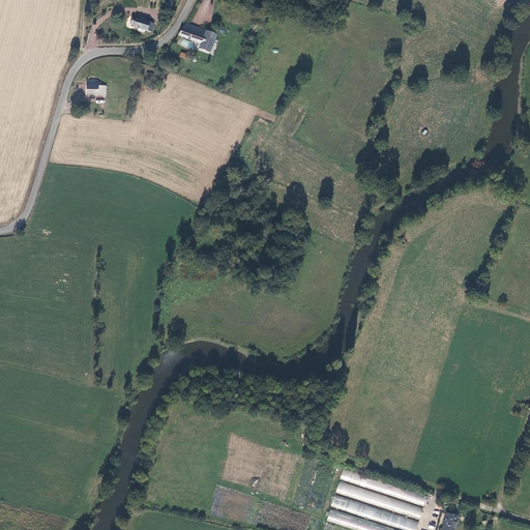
[(138,18),(131,16),(129,24),(133,25),(133,26),(139,28),(139,30),(143,32),(144,29),(150,32),(153,23),(144,20),(145,18),(139,15),(138,18)]
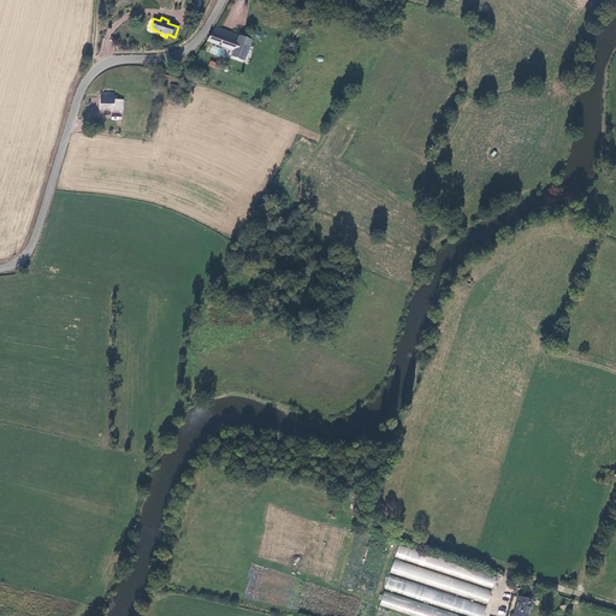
[(252,41),(214,27),(206,40),(234,49),(231,57),(243,60),(252,41)]
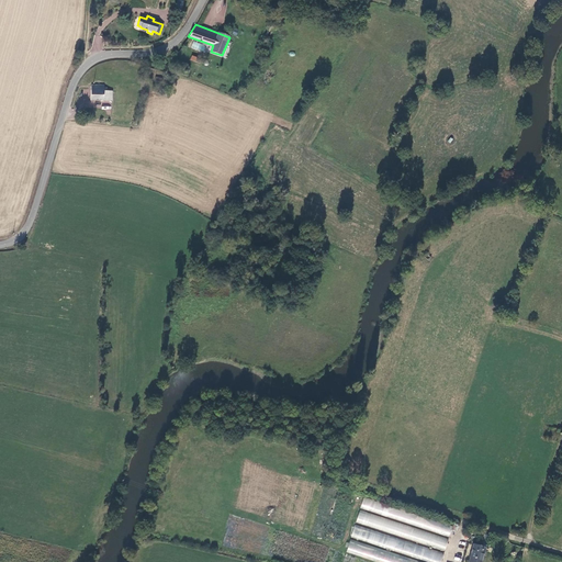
[(191,48),(203,52),(205,45),(193,41),(191,48)]
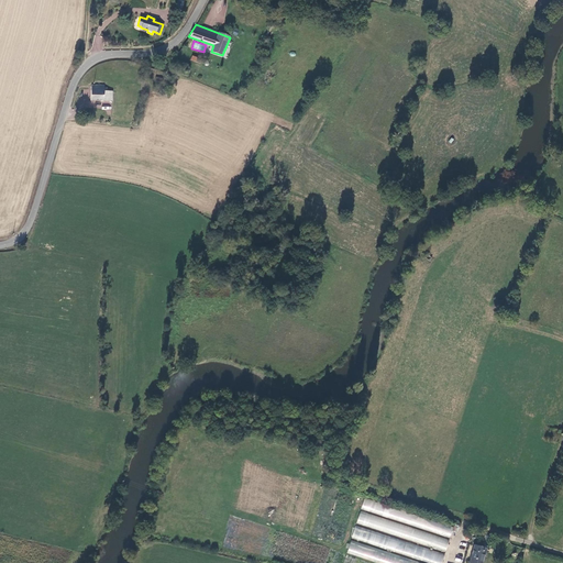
[(105,85),(91,85),(90,100),(100,100),(100,99),(109,100),(110,91),(107,90),(107,88),(105,88),(105,85)]
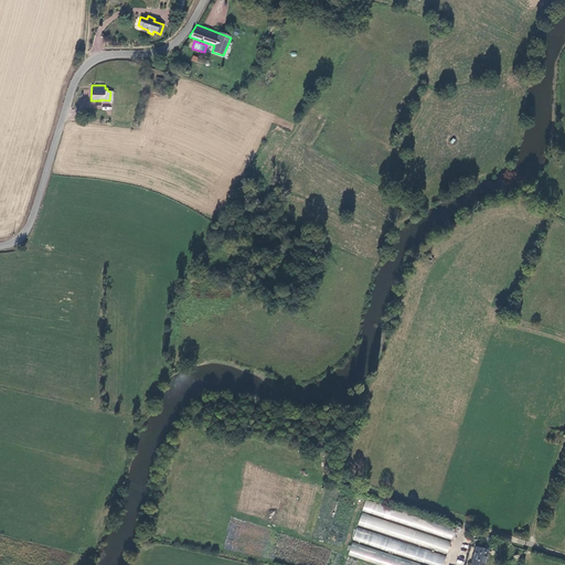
[(557,444),(562,433),(554,429),(550,441),(557,444)]
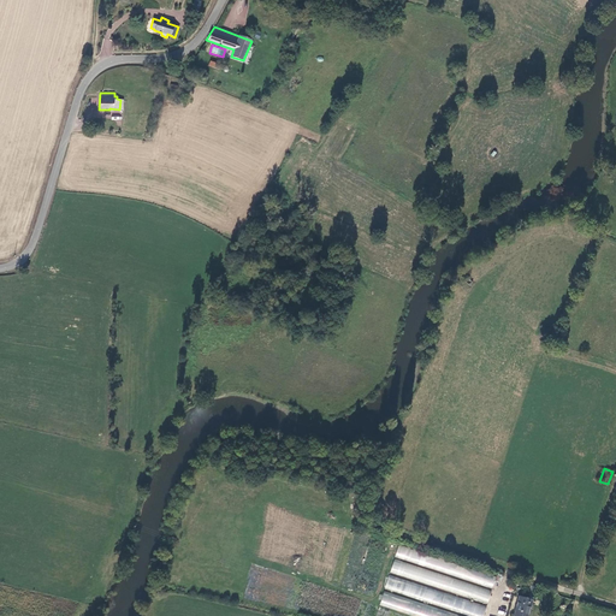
[(493,587),(496,575),(426,555),(427,552),(398,544),(395,558),(493,587)]
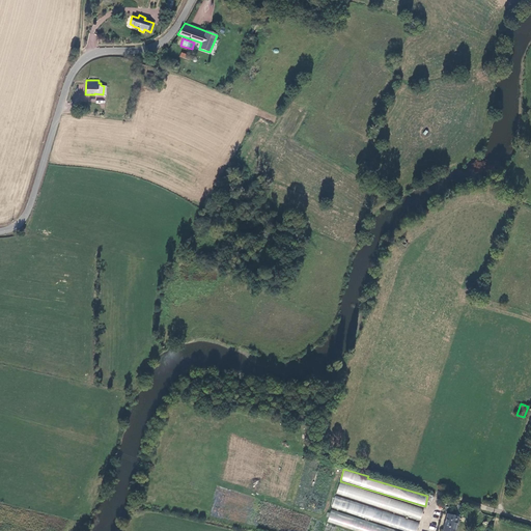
[(339,482),(336,495),(420,520),(424,507),(339,482)]
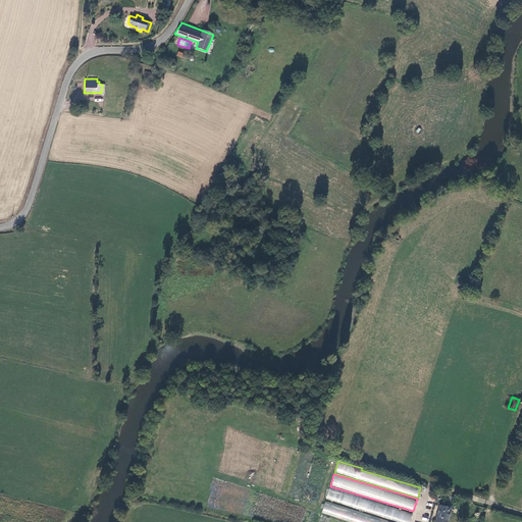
[(324,500),(402,521),(410,521),(413,513),(328,488),(324,500)]
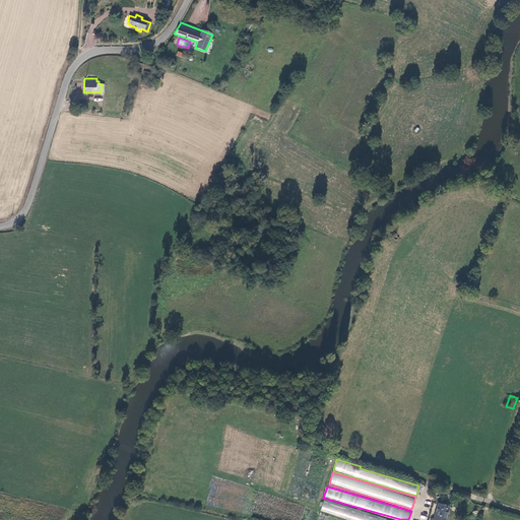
[(347,519),(392,519),(323,500),(319,512),(347,519)]
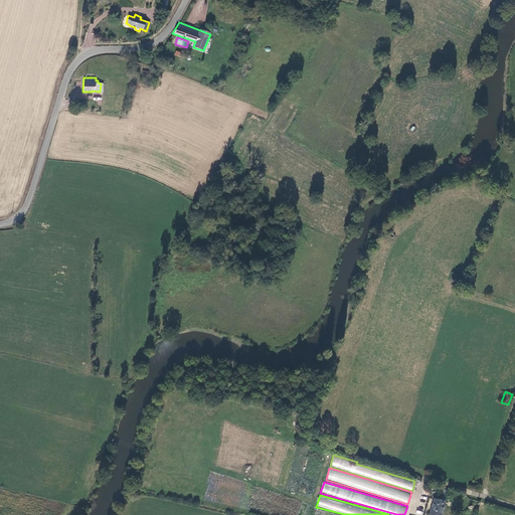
[(442,514),(446,502),(434,499),(428,514),(442,514)]
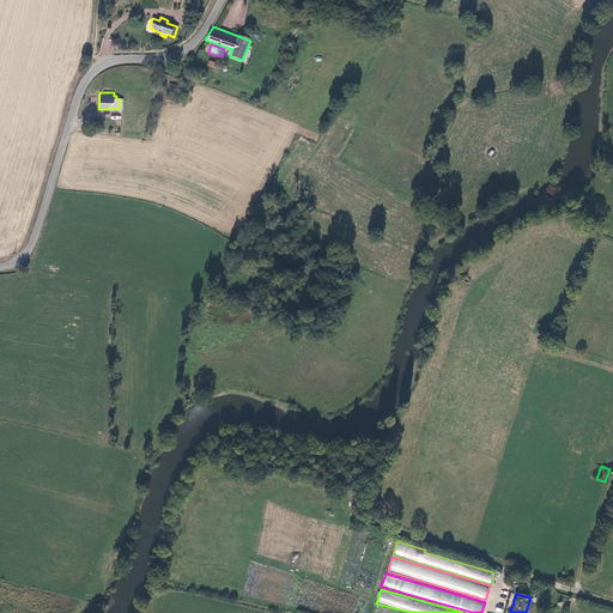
All buildings are outlined.
